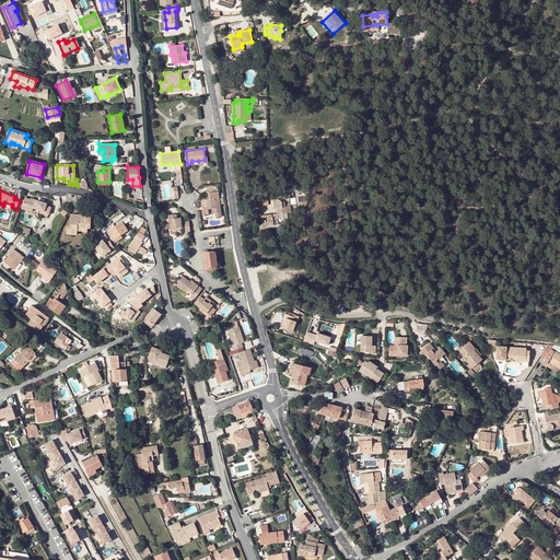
[(211,199),(207,199),(207,207),(205,207),(205,209),(202,209),(203,216),(209,214),(208,209),(212,209),(213,214),(216,213),(216,217),(221,217),(219,194),(211,194),(211,199)]
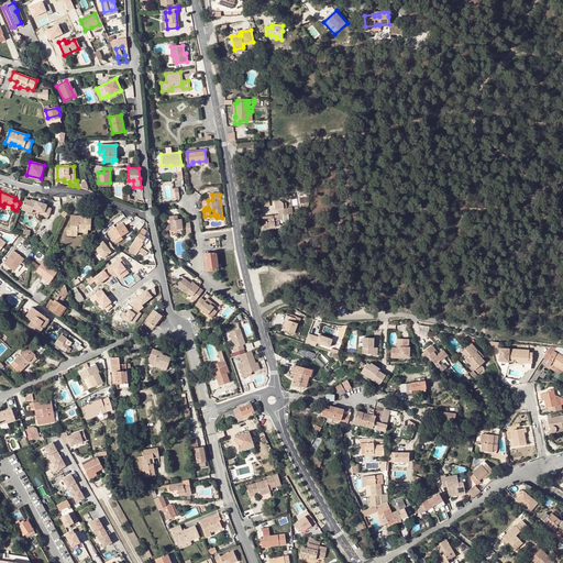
[(31,201),(25,199),(22,207),(29,209),(29,208),(43,212),(43,214),(45,216),(45,205),(31,200),(31,201)]
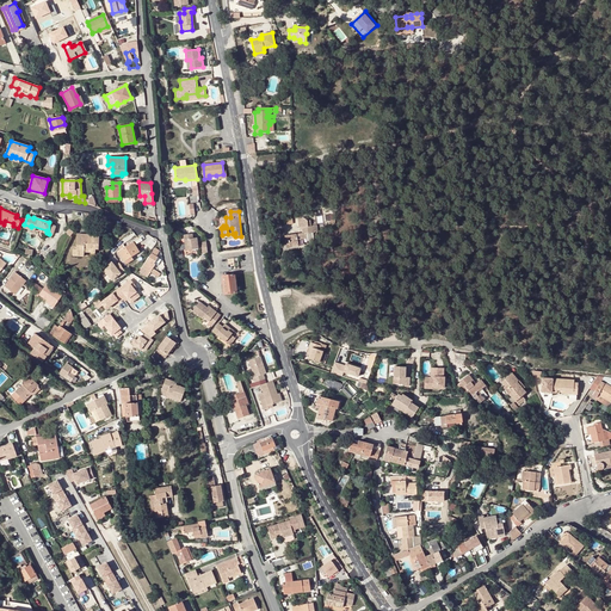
[(49,236),(49,234),(47,233),(47,230),(31,226),(31,227),(24,224),(24,227),(49,236)]
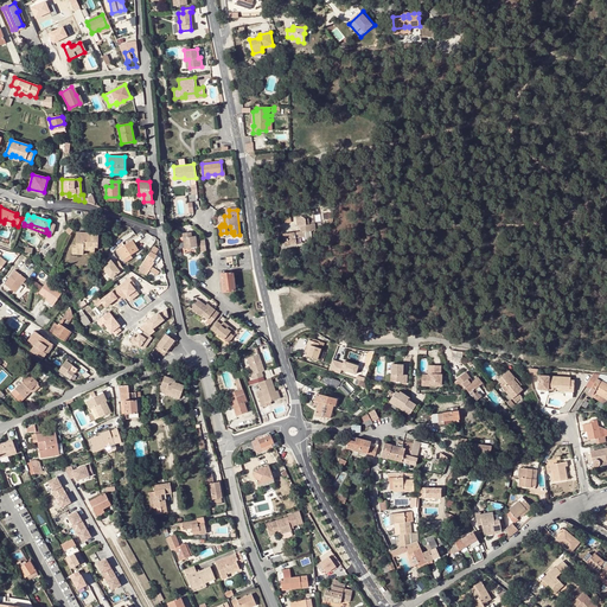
[(83,255),(83,250),(83,247),(94,248),(97,248),(97,240),(98,234),(77,232),(76,246),(72,246),(72,254),(83,255)]
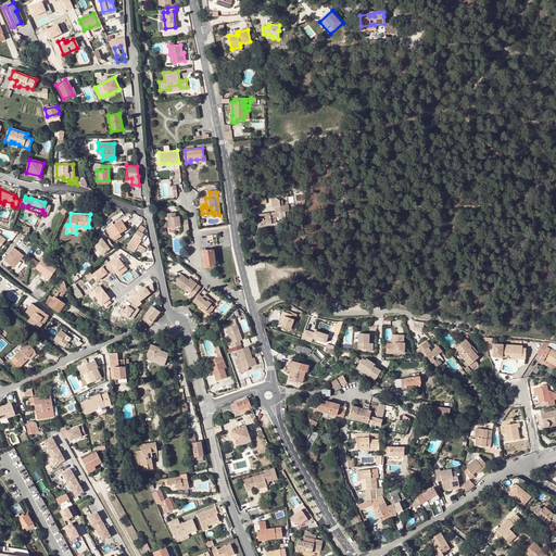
[(269,213),(260,214),(261,225),(265,225),(265,223),(270,223),(270,217),(269,213)]
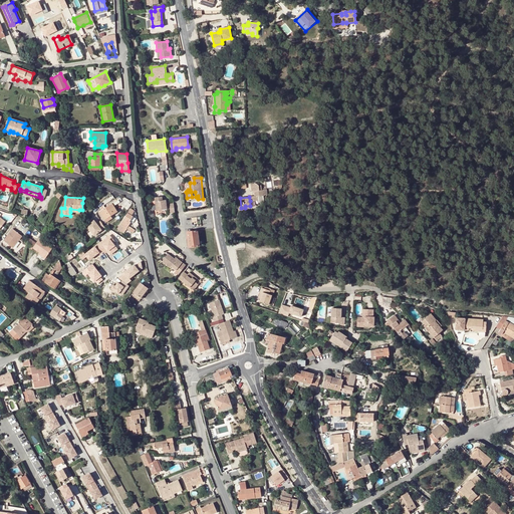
[(162,198),(155,198),(157,211),(167,210),(166,201),(162,201),(162,198)]
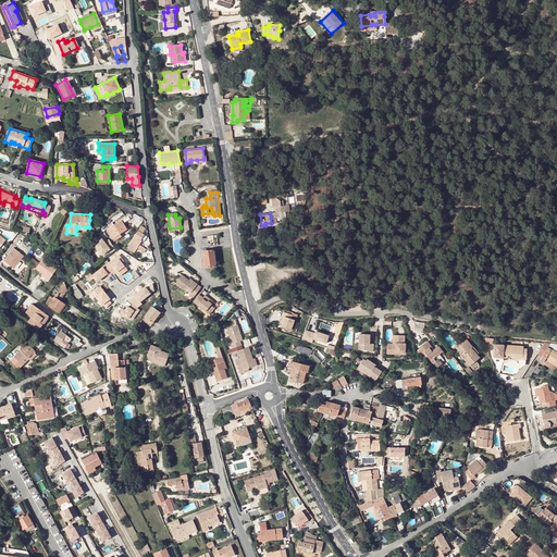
[(107,230),(113,238),(120,234),(127,230),(122,221),(113,225),(112,222),(109,225),(110,227),(107,230)]
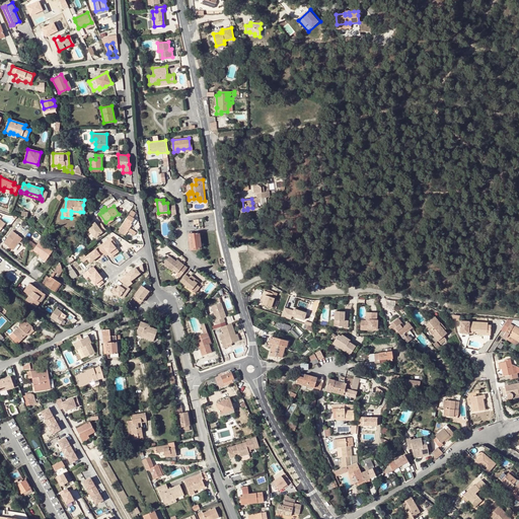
[(89,227),(91,224),(97,219),(96,218),(97,216),(95,214),(85,223),(89,227)]
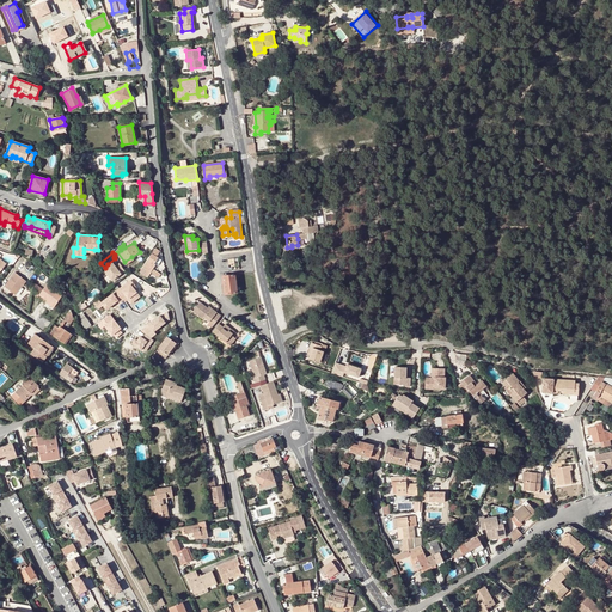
[(157,257),(152,254),(140,271),(147,277),(151,273),(153,269),(155,264),(154,264),(158,258),(157,257)]
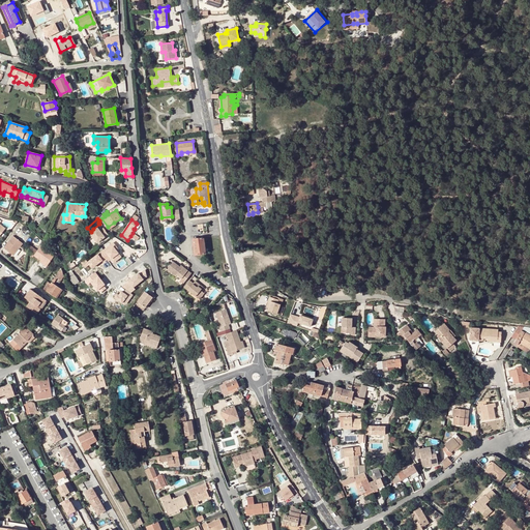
[(17,238),(12,235),(3,247),(13,255),(21,245),(23,242),(17,238)]
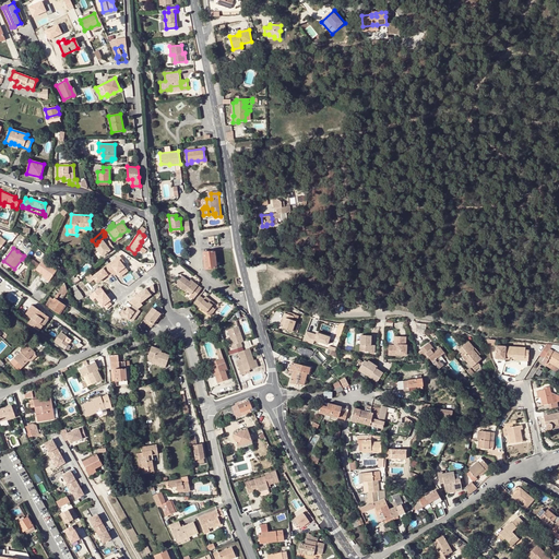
[(214,251),(203,252),(205,269),(216,268),(214,251)]
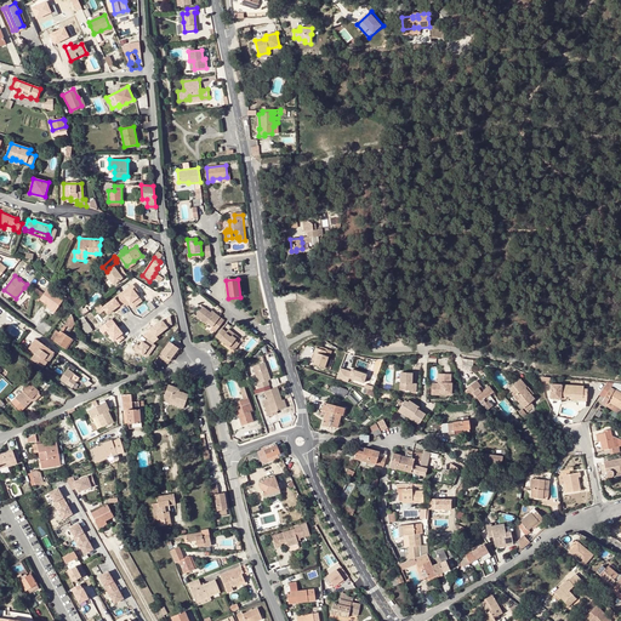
[(131,301),(135,307),(144,300),(135,284),(97,308),(101,313),(106,309),(109,315),(131,301)]
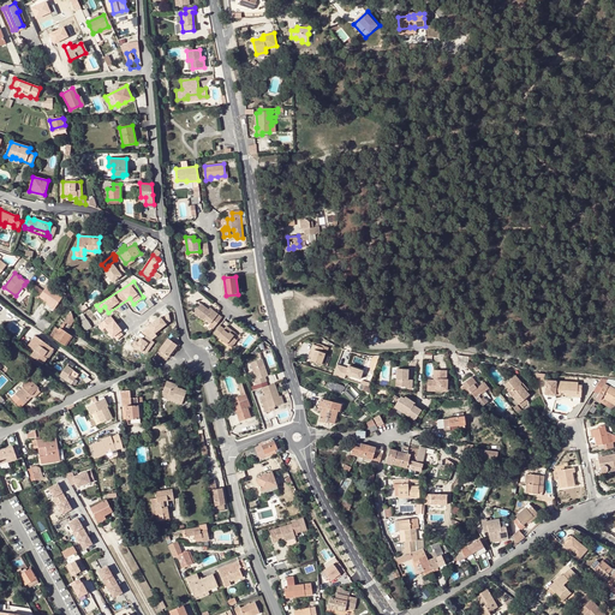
[(34,290),(33,294),(37,298),(39,297),(47,303),(52,305),(55,308),(60,299),(63,297),(53,290),(51,288),(47,293),(43,290),(41,288),(42,287),(35,282),(34,290)]
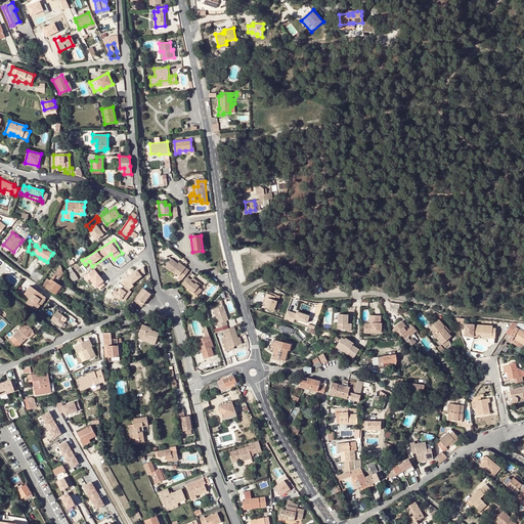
[(163,264),(165,266),(171,258),(168,257),(163,264)]
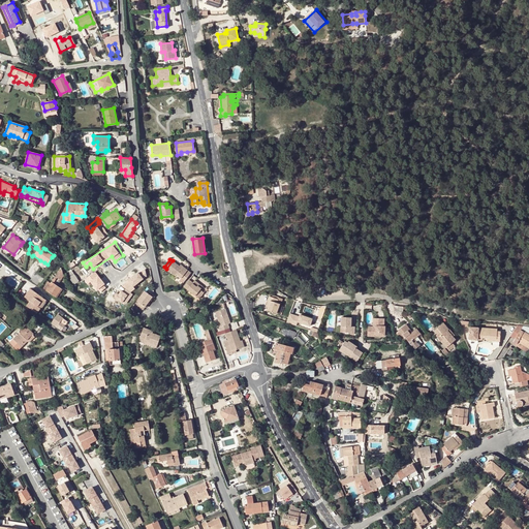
[(180,280),(183,282),(191,272),(183,267),(182,268),(179,267),(173,260),(166,269),(176,276),(177,274),(181,278),(180,280)]
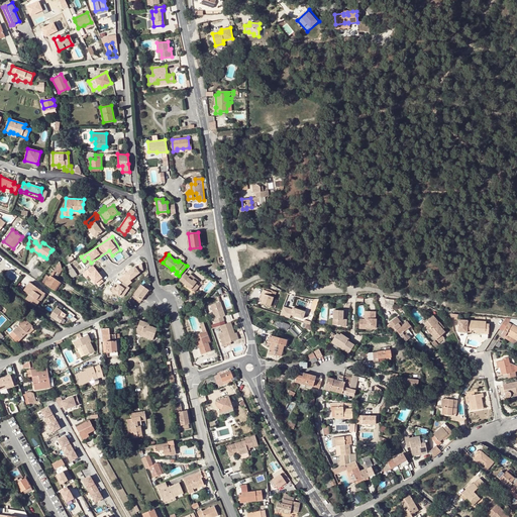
[(137,267),(136,265),(119,277),(126,286),(146,271),(141,264),(137,267)]
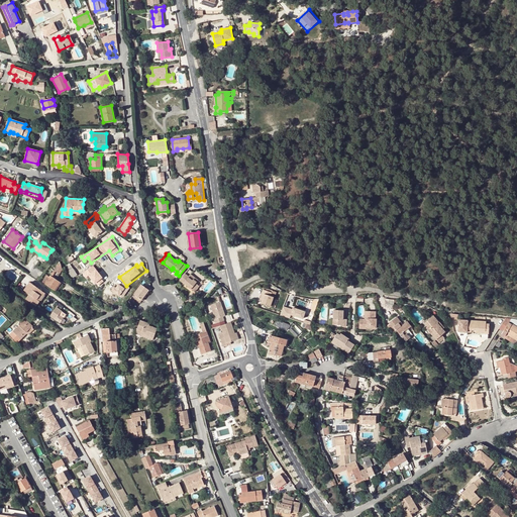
[(70,265),(66,268),(68,271),(68,272),(72,278),(77,275),(73,268),(72,269),(70,265)]
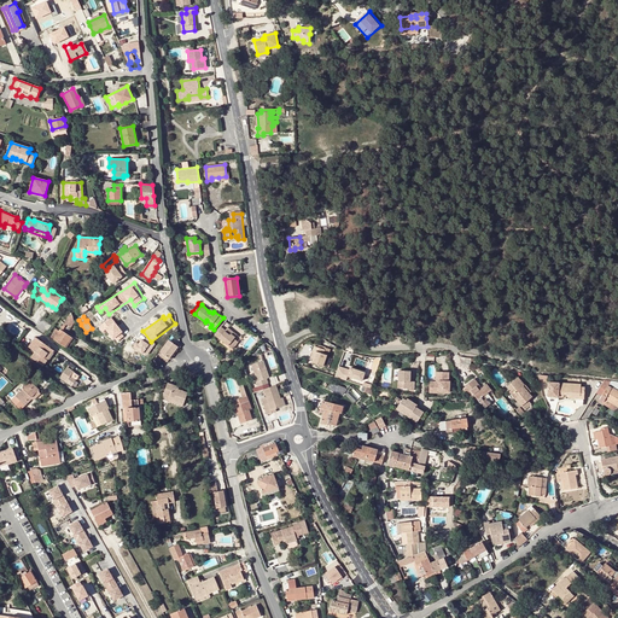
[(111,316),(99,327),(104,332),(106,328),(117,342),(127,334),(111,316)]
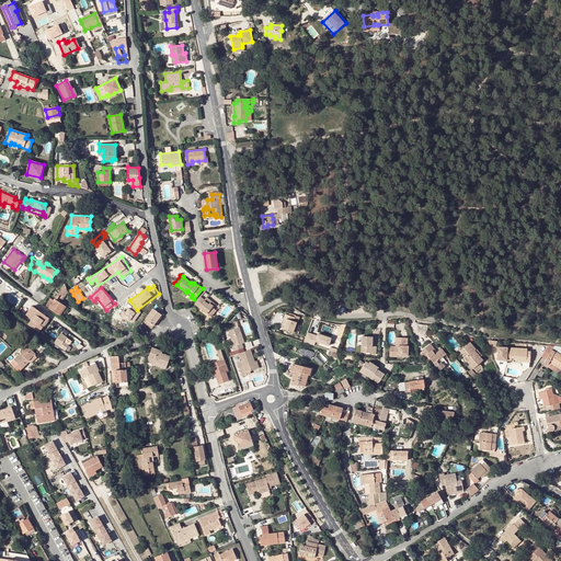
[(201,297),(195,305),(210,317),(216,310),(213,307),(213,306),(209,304),(212,301),(206,297),(204,300),(201,297)]
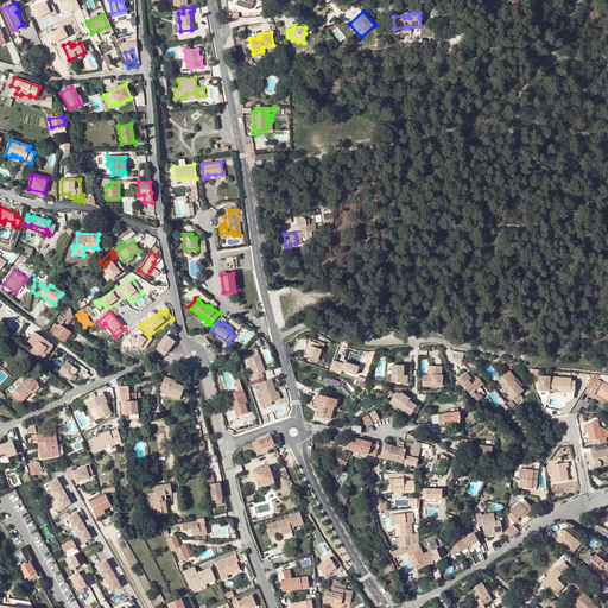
[(58,325),(55,323),(50,331),(52,333),(52,334),(64,341),(70,331),(59,324),(58,325)]
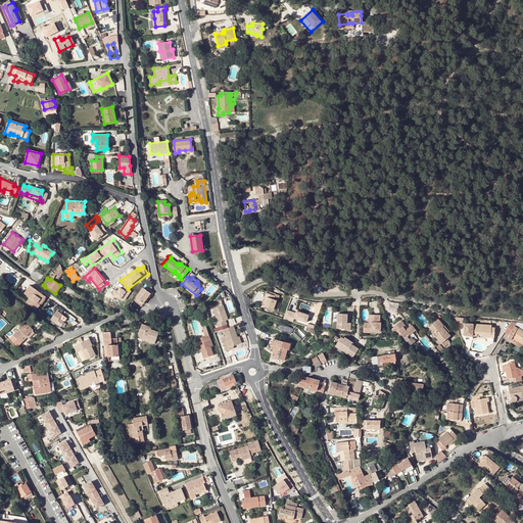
[(37,302),(43,294),(30,285),(25,293),(30,297),(27,302),(37,310),(40,305),(37,302)]
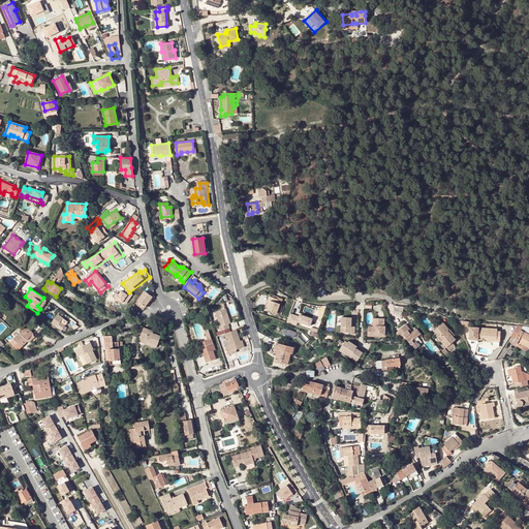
[(152,298),(145,291),(137,302),(138,303),(136,305),(143,310),(152,298)]
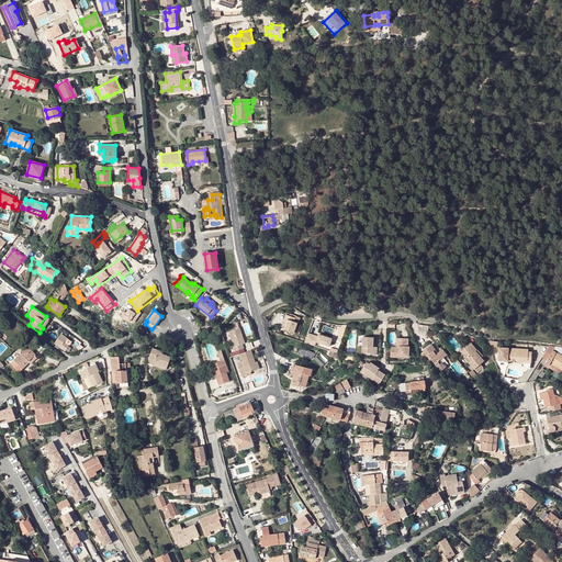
[(285,325),(284,326),(283,329),(293,333),(298,323),(294,322),(295,318),(287,315),(283,324),(285,325)]
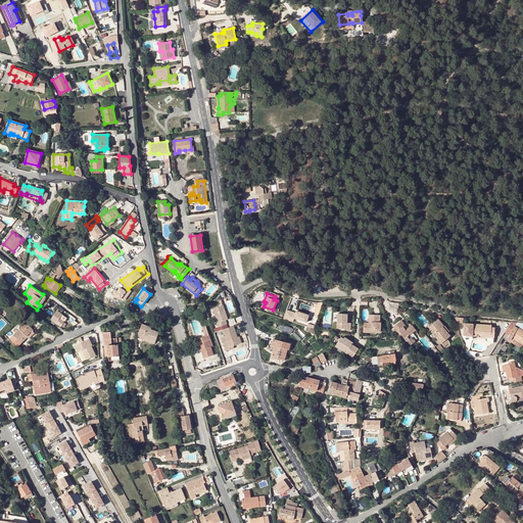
[(37,302),(40,305),(41,305),(46,297),(43,294),(37,302)]
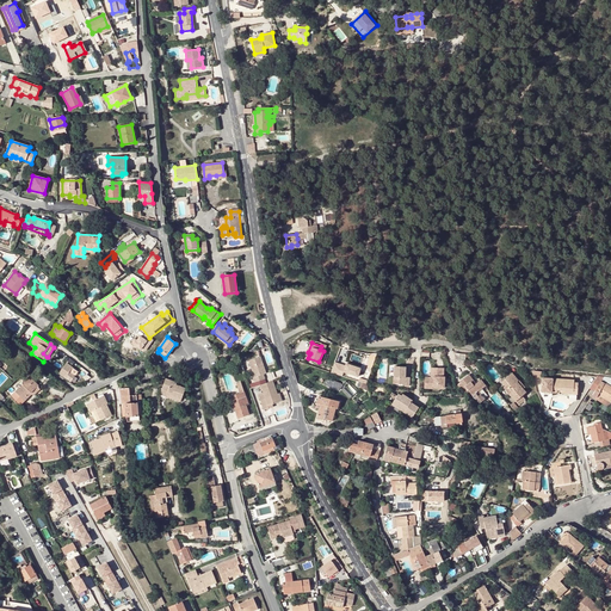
[(261,363),(259,357),(248,360),(254,377),(252,377),(253,383),(265,378),(264,375),(265,374),(261,366),(260,366),(260,363),(261,363)]
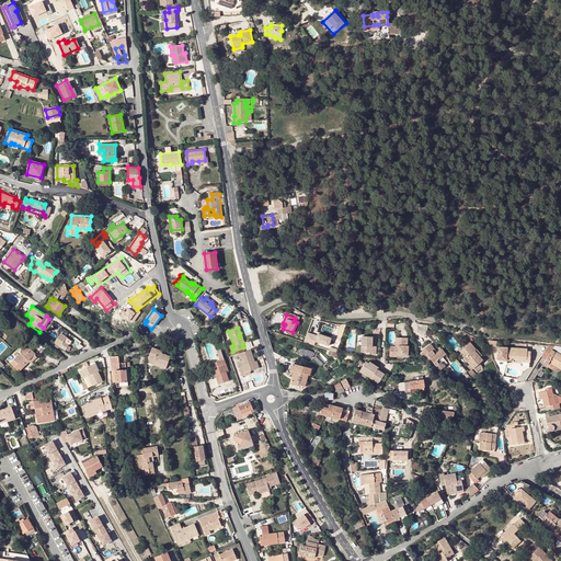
[(308,331),(305,342),(315,345),(316,341),(331,345),(333,336),(319,332),(319,334),(308,331)]
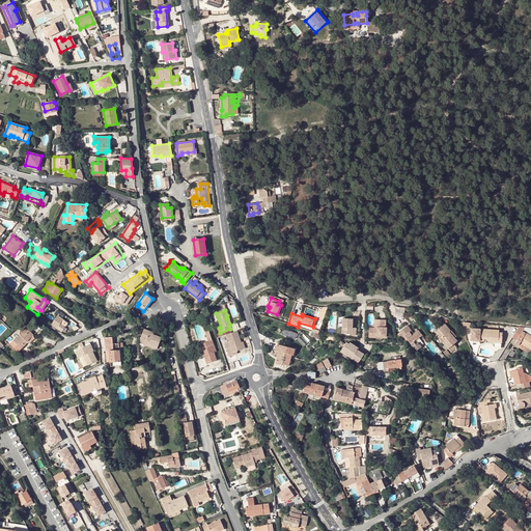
[(58,315),(52,325),(62,332),(65,327),(60,324),(63,319),(58,315)]
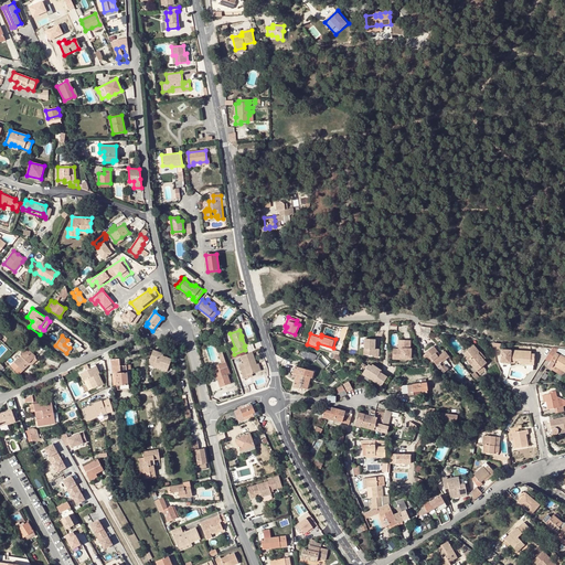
[(225,342),(223,336),(216,337),(219,344),(225,342)]
